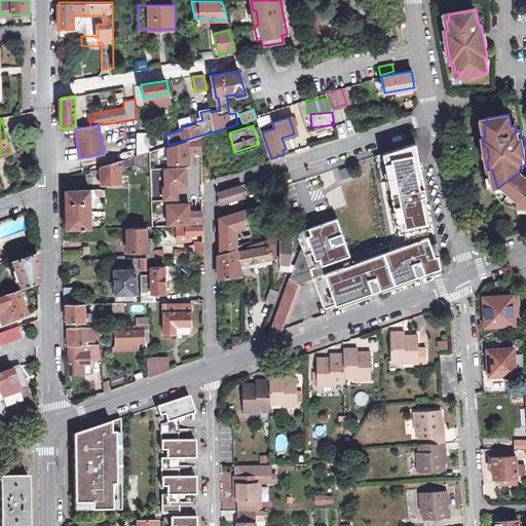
[(137,155),(149,151),(149,133),(137,134),(137,155)]
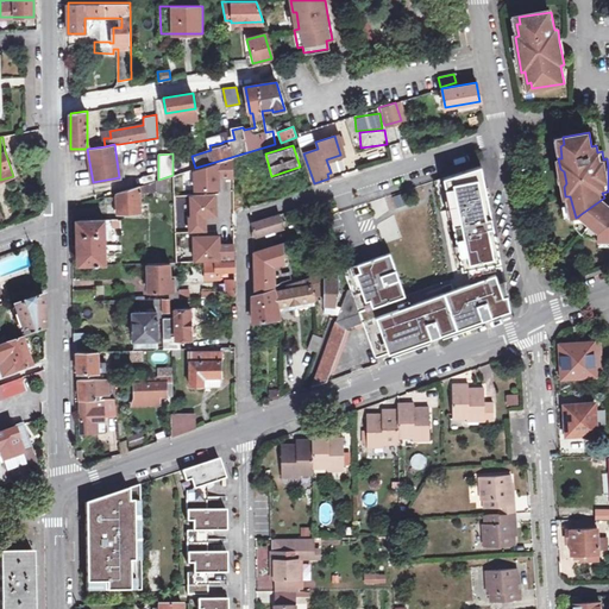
[(195,168),(194,169),(195,189),(219,188),(218,176),(233,176),(233,157),(195,168)]
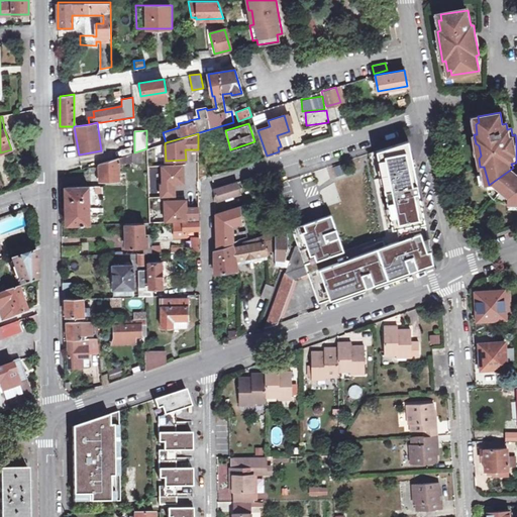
[(332,216),(290,226),(297,245),(307,273),(318,270),(330,300),(433,263),(428,237),(422,206),(415,173),(408,140),(380,151),(398,241),(348,260),(332,216)]
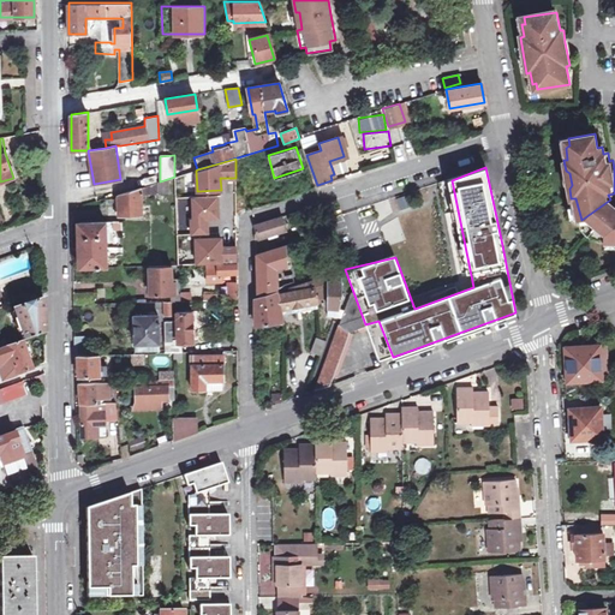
[(119,195),(118,215),(141,215),(141,187),(119,195)]
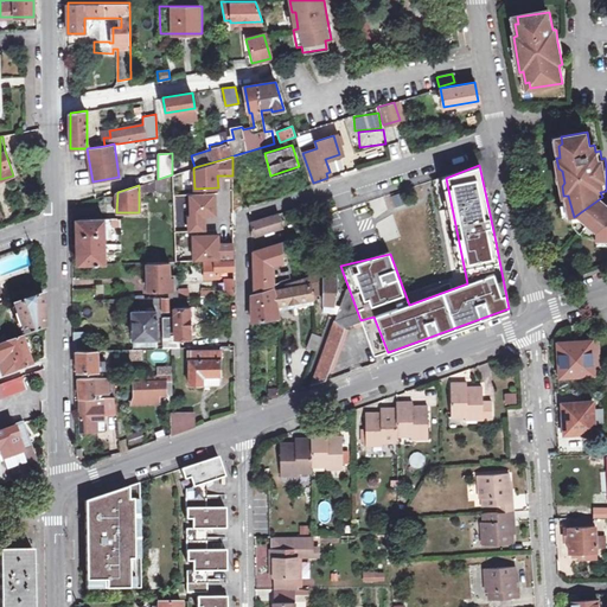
[(215,193),(190,195),(191,216),(187,216),(189,231),(204,231),(204,216),(215,216),(215,193)]
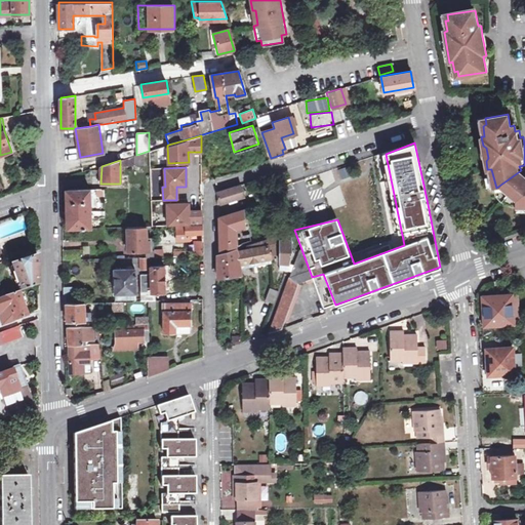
[(349,167),(339,169),(341,178),(351,175),(349,167)]
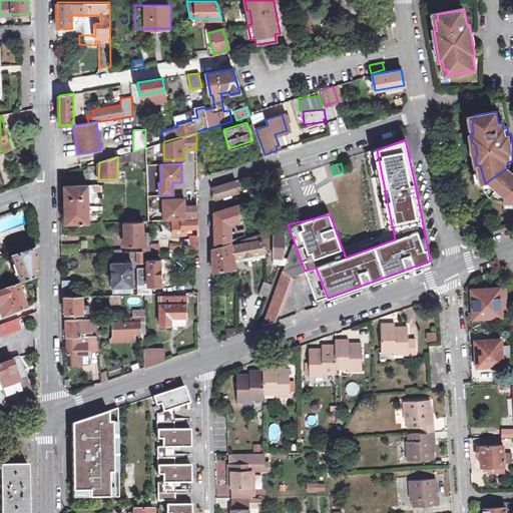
[(512,169),(509,166),(485,183),(491,182),(506,197),(506,207),(512,207),(512,169)]
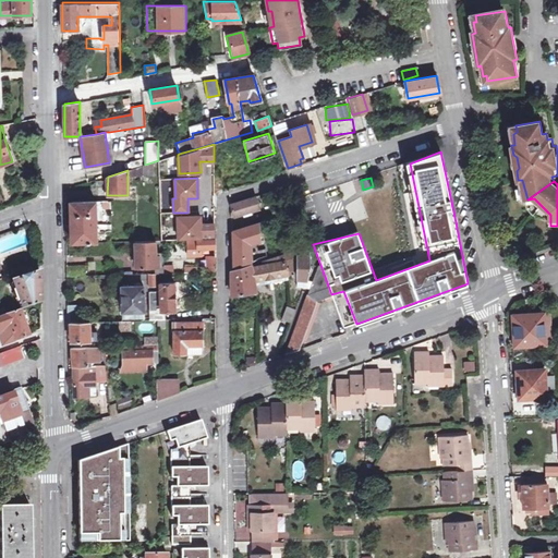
[(259,208),(255,196),(230,204),(230,208),(233,217),(259,208)]
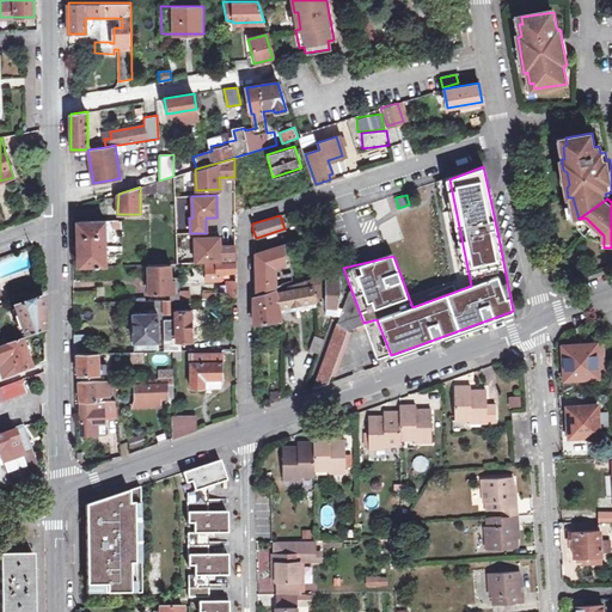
[(73,267),(105,265),(105,221),(72,221),(72,244),(73,267)]
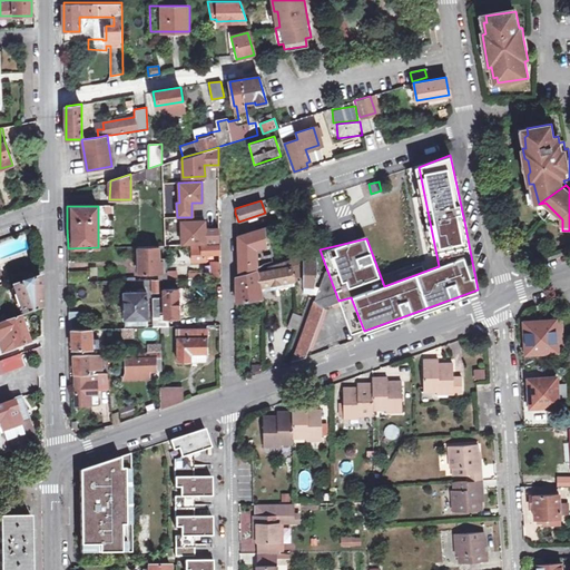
[(285,220),(303,216),(301,207),(283,212),(285,220)]
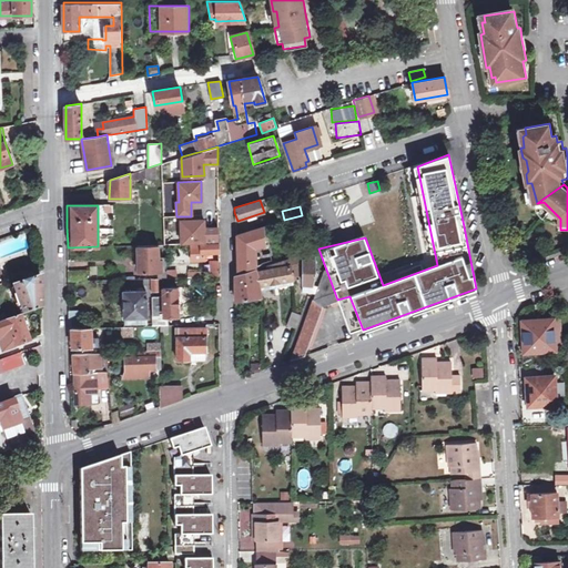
[(201,220),(181,220),(182,244),(193,244),(201,243),(219,243),(219,227),(201,227),(201,220)]
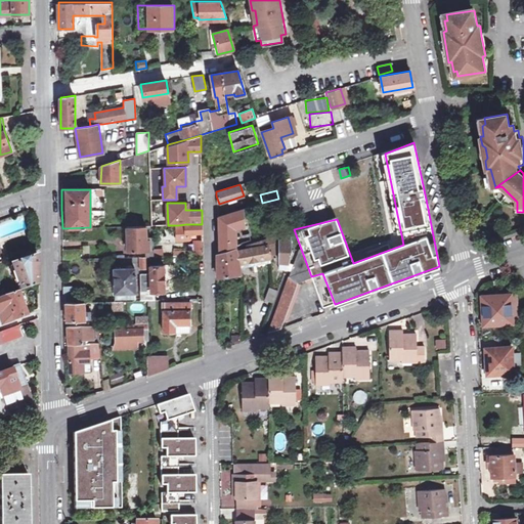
[(242,273),(241,264),(268,260),(267,249),(278,247),(278,262),(290,263),(293,248),(292,230),(249,244),(249,248),(238,249),(237,247),(236,230),(247,226),(244,208),(219,216),(220,252),(217,253),(217,277),(242,273)]
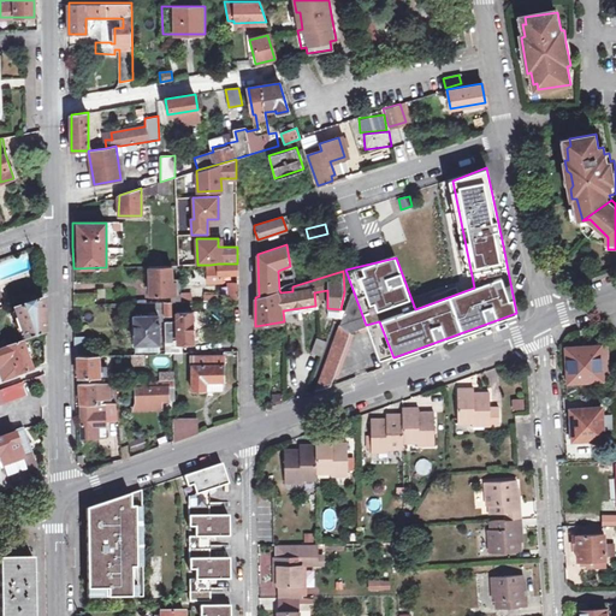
[(209,265),(209,280),(223,280),(223,273),(237,273),(237,264),(218,264),(209,265)]
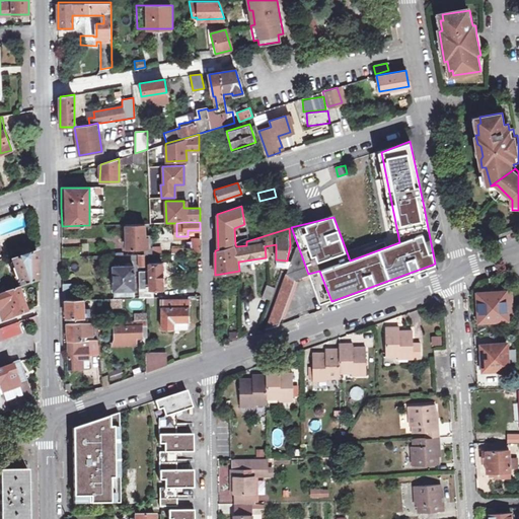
[(125,224),(126,248),(149,247),(148,236),(146,236),(145,223),(125,224)]
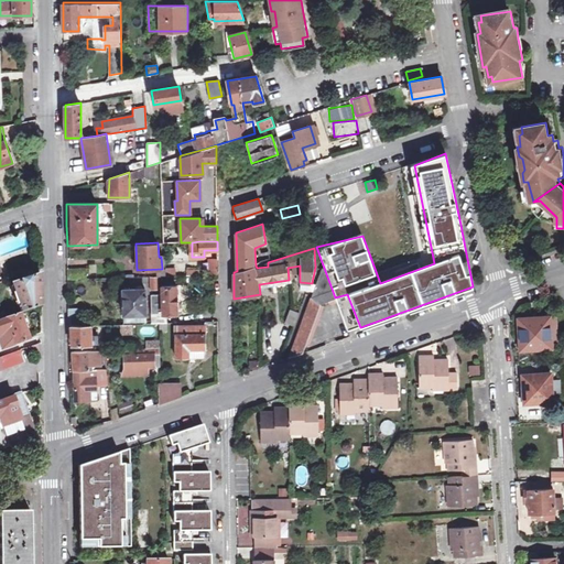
[(208,274),(214,274),(217,274),(217,259),(208,260),(208,274)]
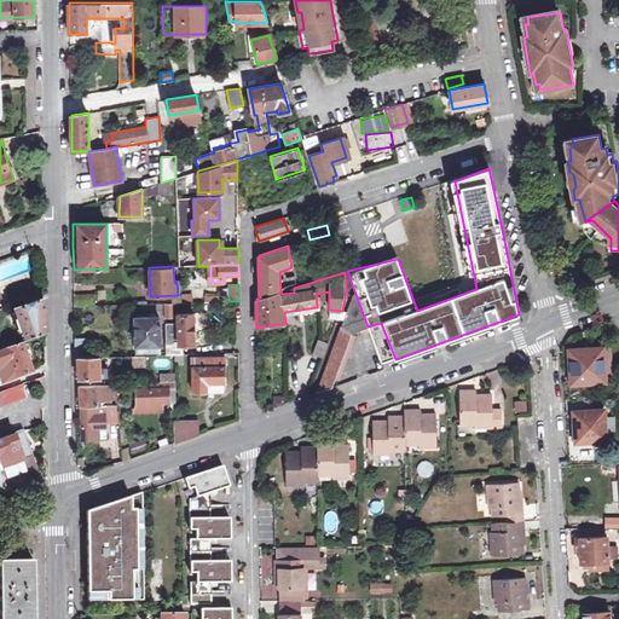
[(74,307),(96,306),(96,294),(74,295),(74,307)]
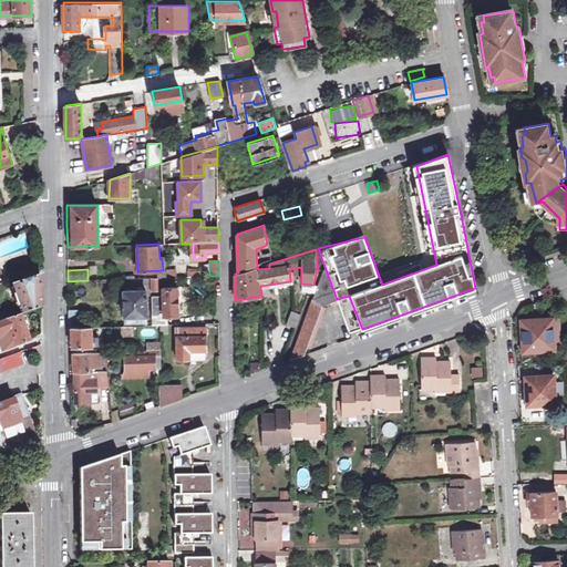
[(290,360),(299,358),(319,305),(337,299),(326,269),(325,269),(290,360)]
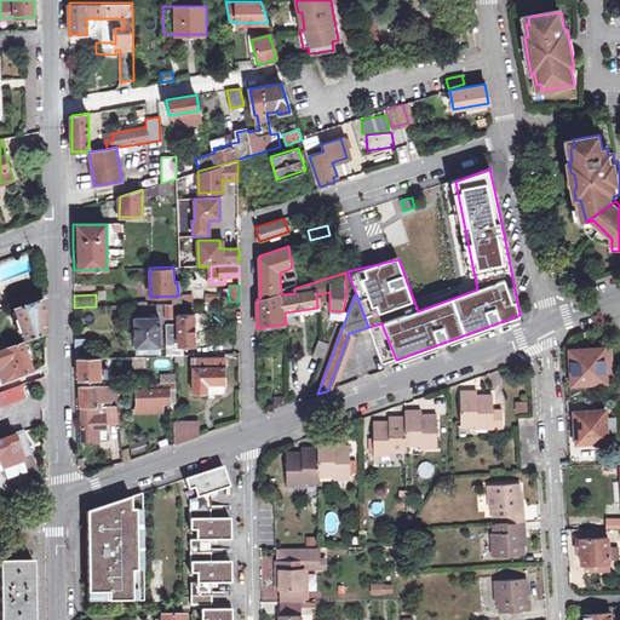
[(24,342),(44,334),(44,314),(44,300),(13,311),(24,342)]
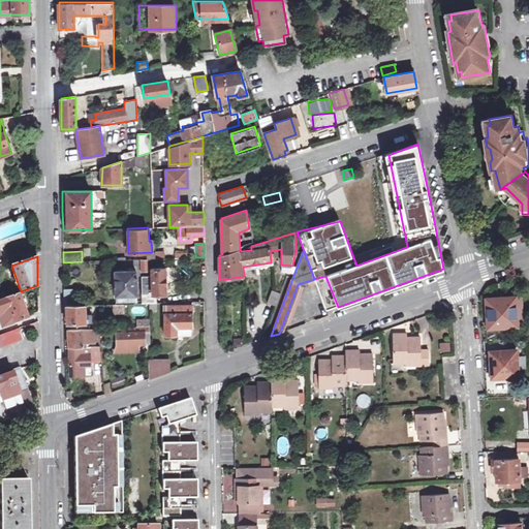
[(142,303),(156,303),(156,293),(170,293),(170,268),(152,268),(152,276),(142,276),(142,303)]
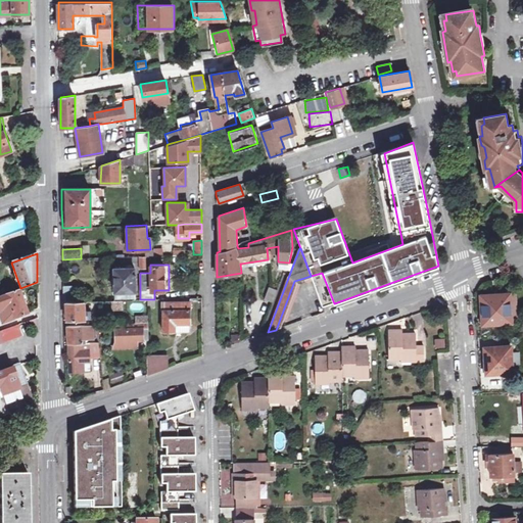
[(114,269),(114,292),(135,291),(134,268),(114,269)]
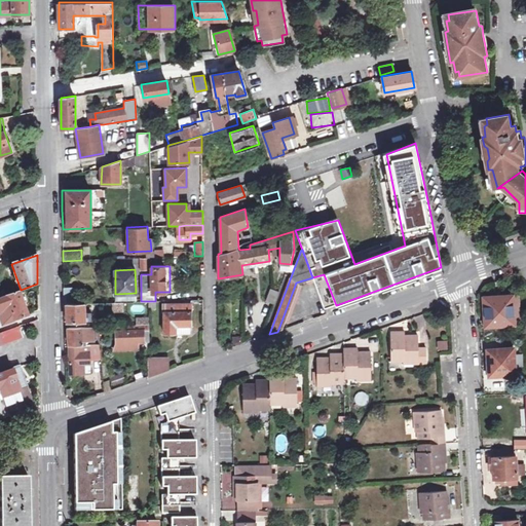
[(64,289),(64,303),(80,303),(79,289),(64,289)]
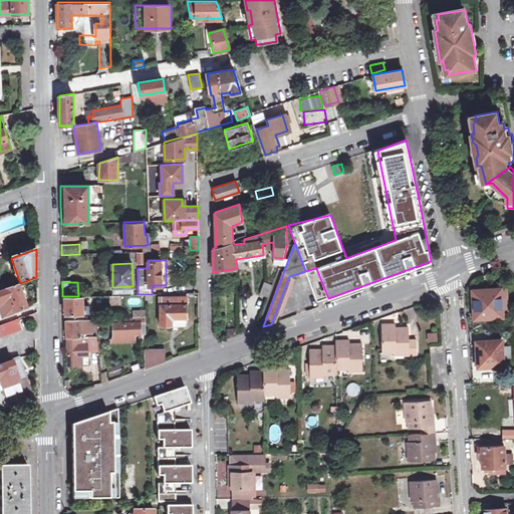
[(273,285),(264,282),(259,294),(268,297),(273,285)]
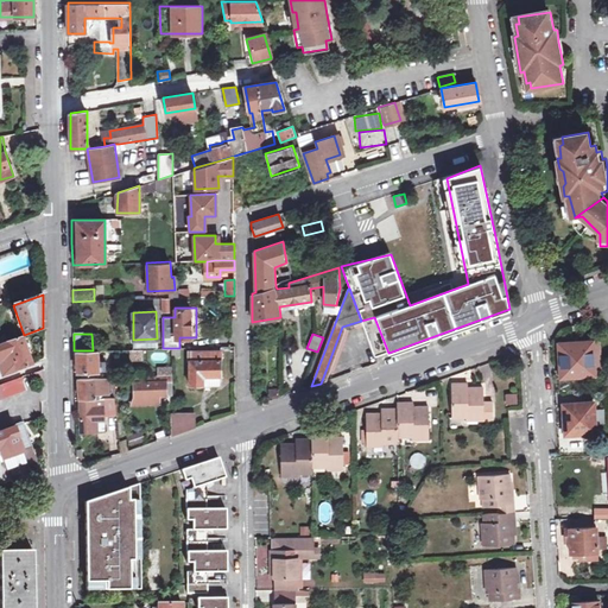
[(20,336),(0,343),(0,362),(5,375),(31,366),(20,336)]
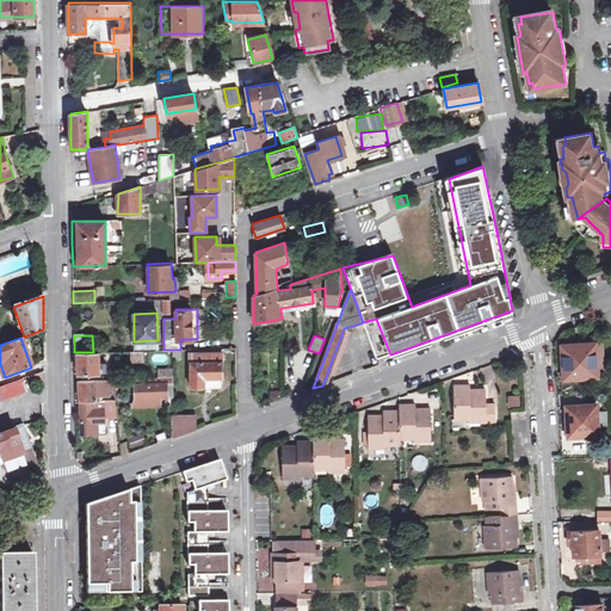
[(593,375),(592,344),(561,345),(562,376),(593,375)]
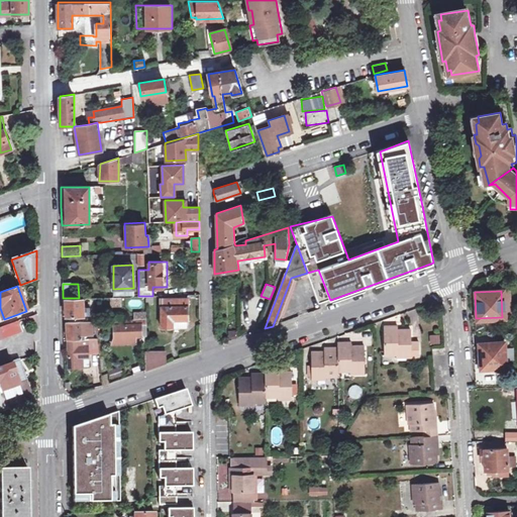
[(93,306),(100,306),(100,309),(131,309),(131,297),(93,297),(93,306)]
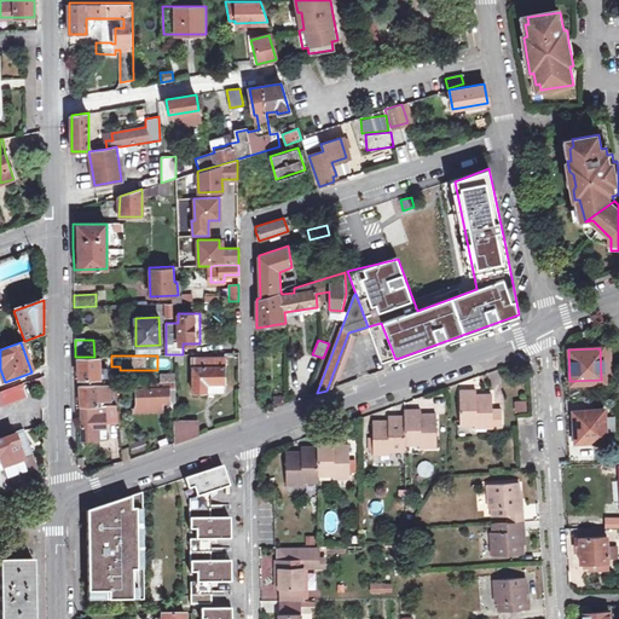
[(94,357),(75,357),(76,375),(76,379),(100,377),(100,357),(94,357)]
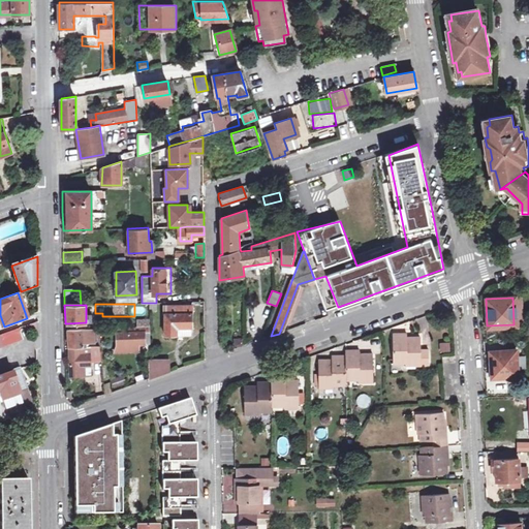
[(178,335),(178,333),(192,333),(192,307),(165,307),(165,335),(178,335)]
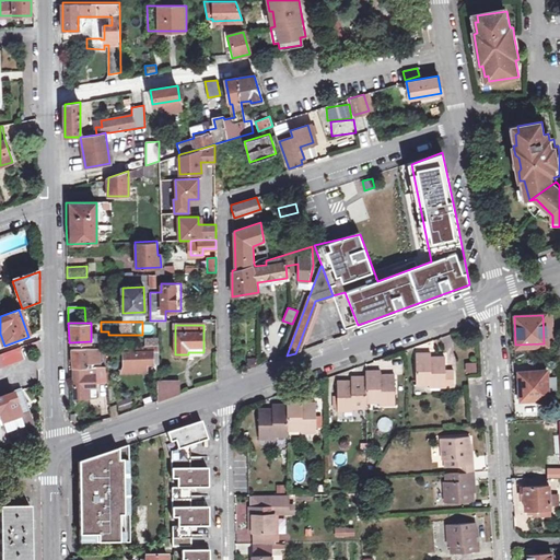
[(38,340),(26,345),(30,352),(38,349),(38,340)]
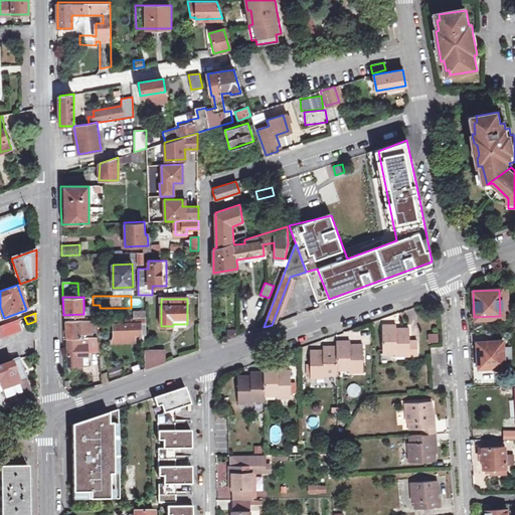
[(18,319),(0,325),(0,336),(21,328),(18,319)]
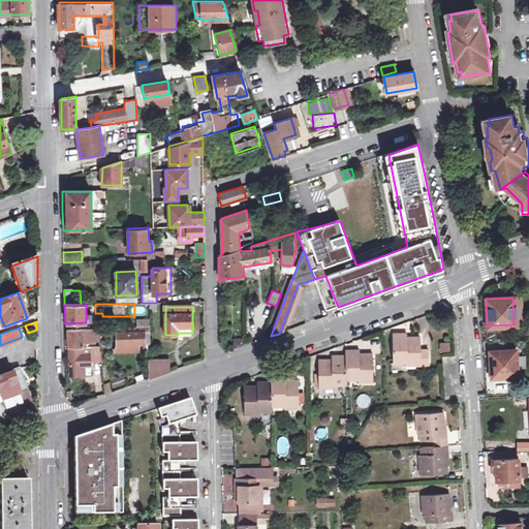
[(117,344),(137,343),(150,343),(150,328),(122,328),(122,330),(120,330),(120,332),(117,333),(117,344)]
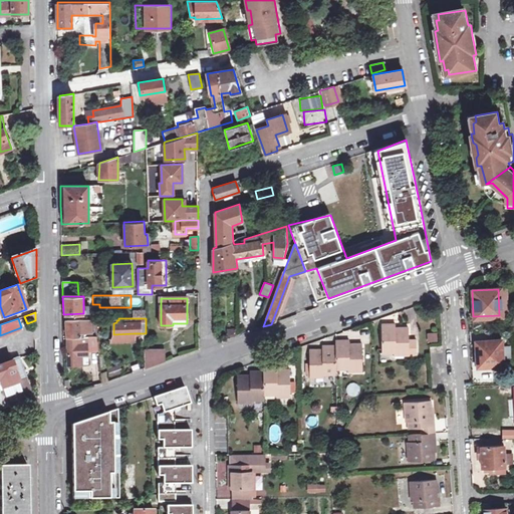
[(81,355),(89,355),(89,350),(97,350),(95,337),(81,337),(81,331),(92,331),(92,319),(67,320),(67,365),(81,365),(81,355)]
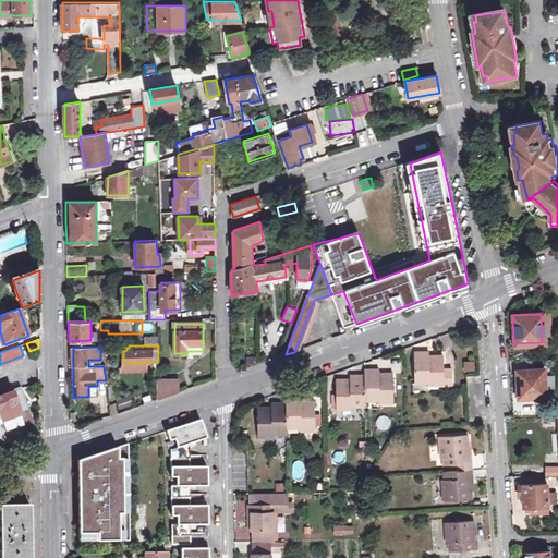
[(427,384),(427,386),(451,386),(451,370),(443,371),(441,356),(432,358),(432,360),(427,360),(427,352),(413,352),(414,384),(427,384)]
